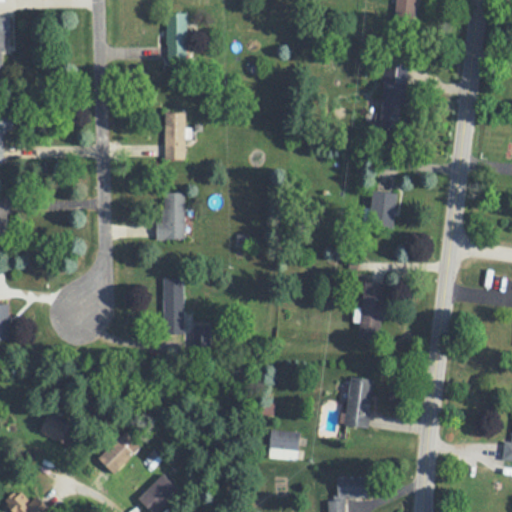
[(396,0),(395,19),(416,20),(417,0),(396,0)]
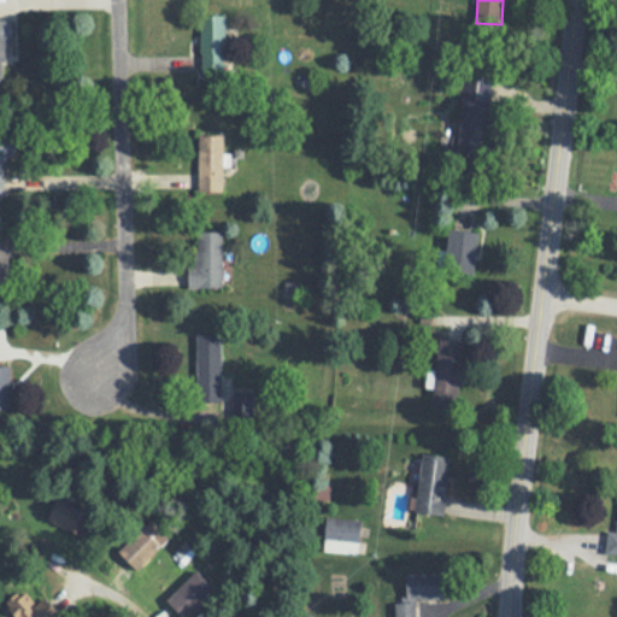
[(201,13),(224,13),(222,74),(199,74),(201,13)]
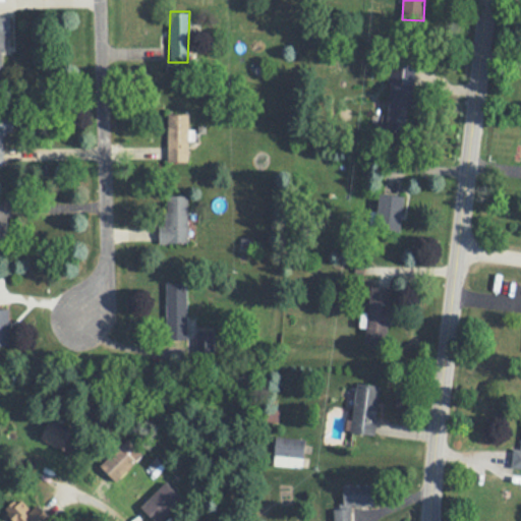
[(0,15),(0,69),(5,69),(4,51),(12,51),(12,15),(0,15)]
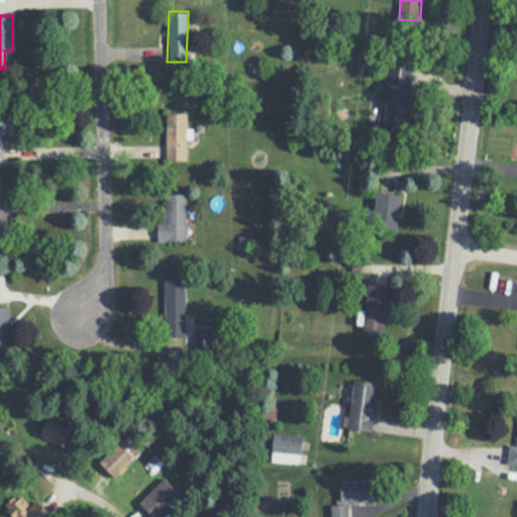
[(388,62),(385,116),(408,118),(411,63),(388,62)]
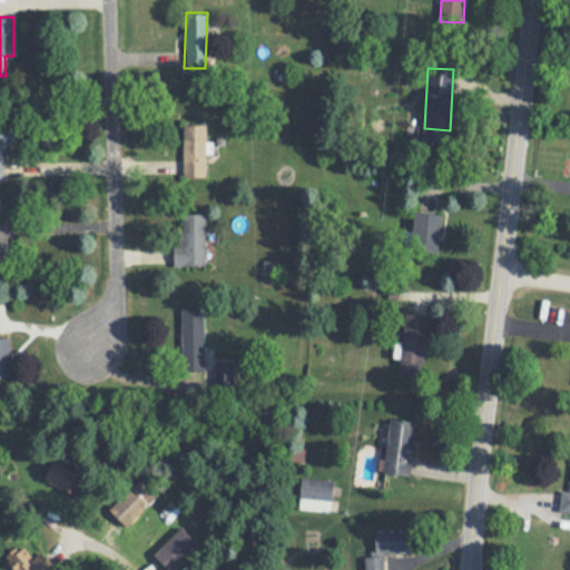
[(184,126),(208,126),(206,179),(183,179),(184,126)]
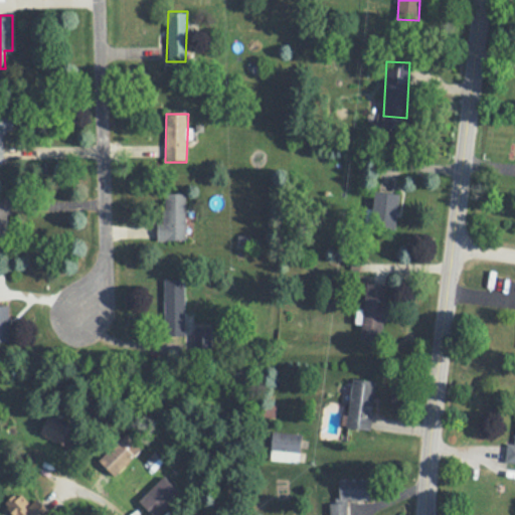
[(0,116),(0,162),(4,162),(3,132),(13,131),(13,116),(0,116)]
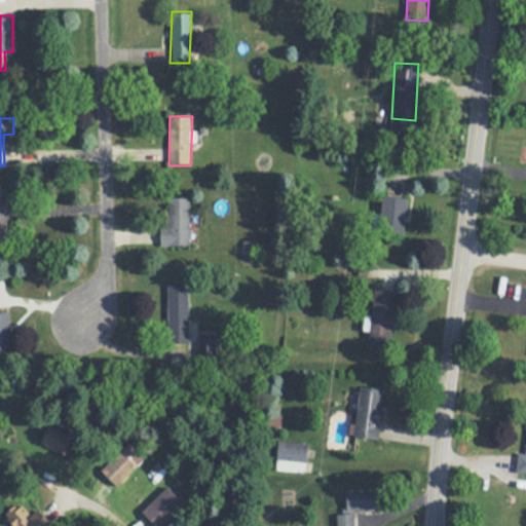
[(404,234),(409,198),(383,195),(378,231),(404,234)]
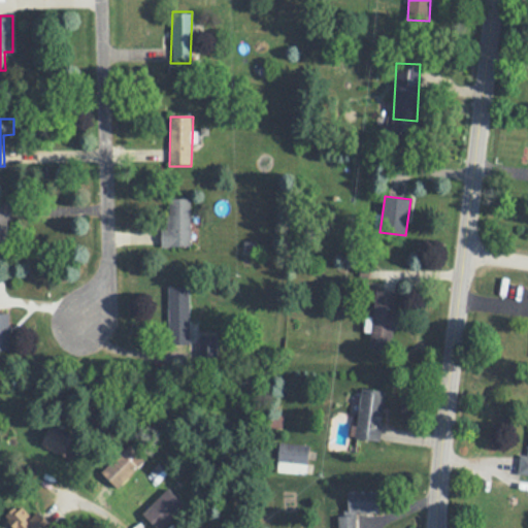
[(169,198),(190,198),(190,248),(165,248),(165,237),(169,238),(169,198)]
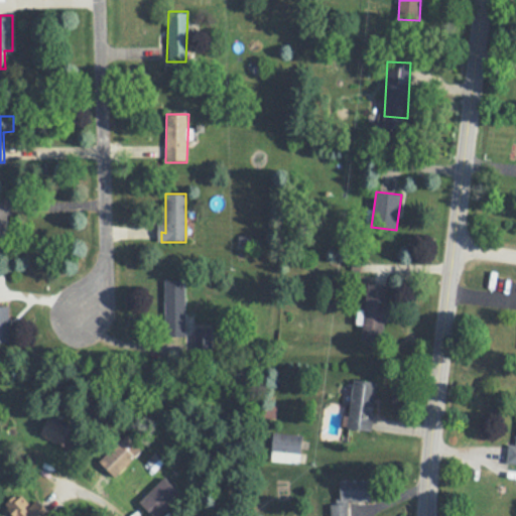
[(0,200),(10,200),(10,216),(4,216),(4,247),(0,247),(0,200)]
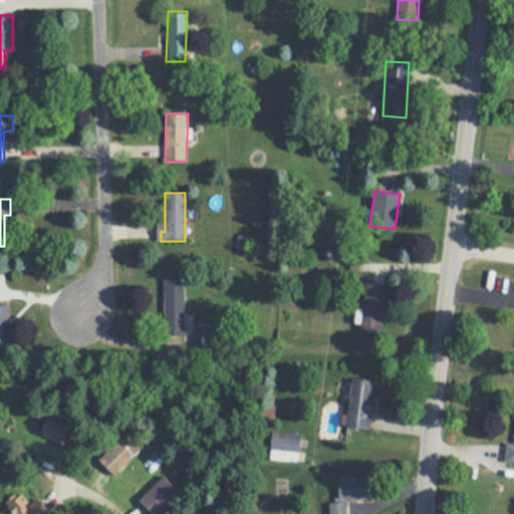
[(165,281),(166,336),(186,335),(184,280),(165,281)]
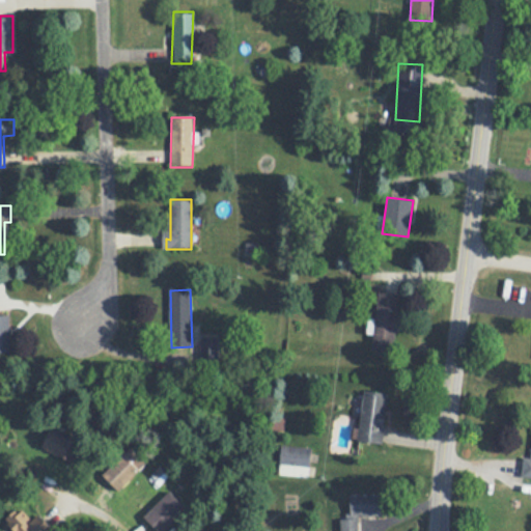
[(398,294),(378,292),(376,346),(397,346),(398,294)]
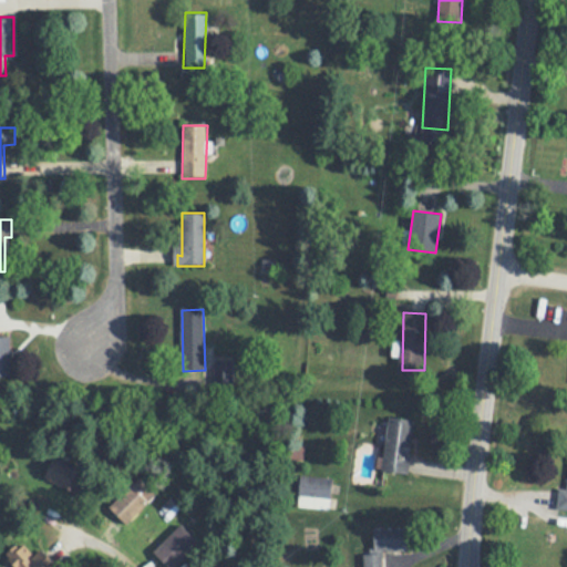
[(0,336),(14,337),(12,375),(0,374),(0,336)]
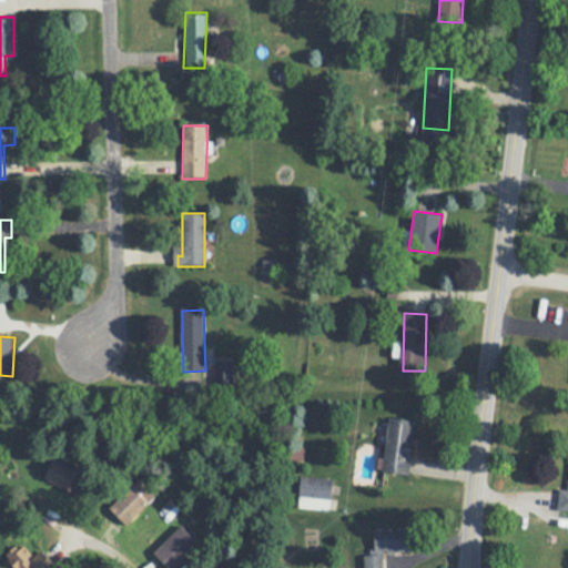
[(383,472),(409,475),(416,421),(389,417),(383,472)]
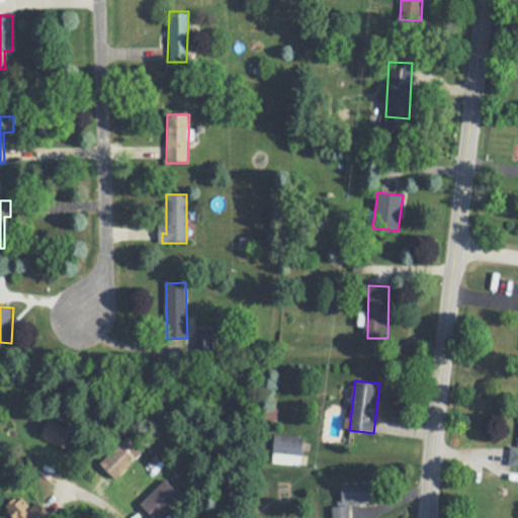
[(40,436),(70,452),(79,434),(50,419),(40,436)]
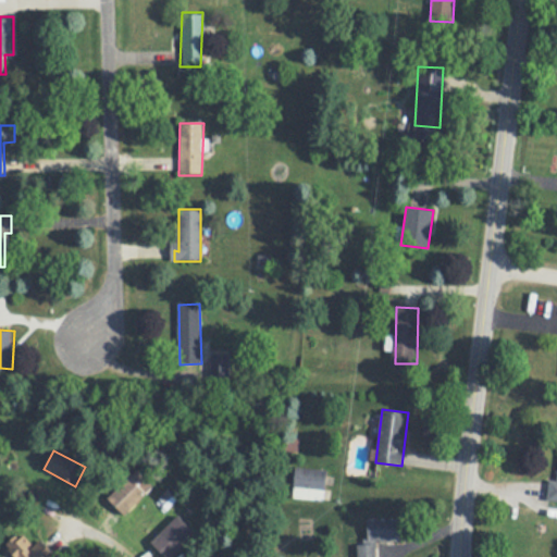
[(156,485),(137,467),(107,497),(125,515),(156,485)]
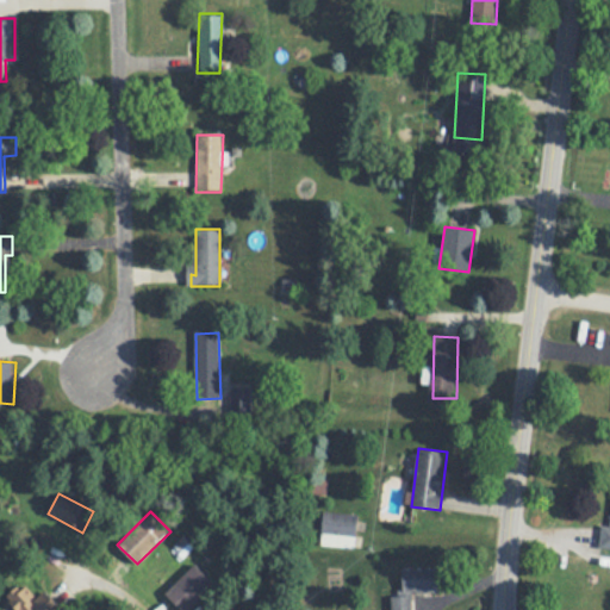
[(358,546),(358,514),(323,512),(323,546),(358,546)]
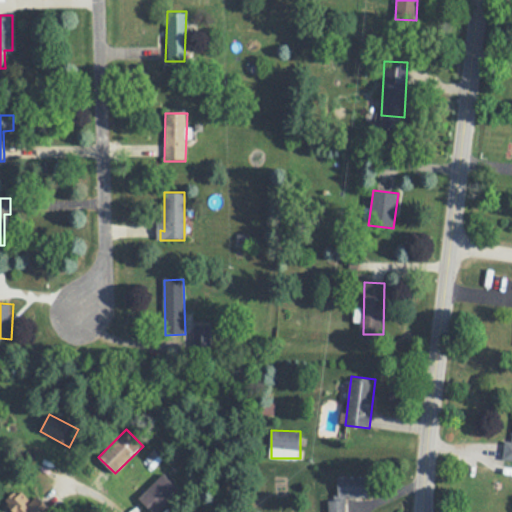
[(153,511),(158,511),(181,490),(163,473),(139,497),(153,511)]
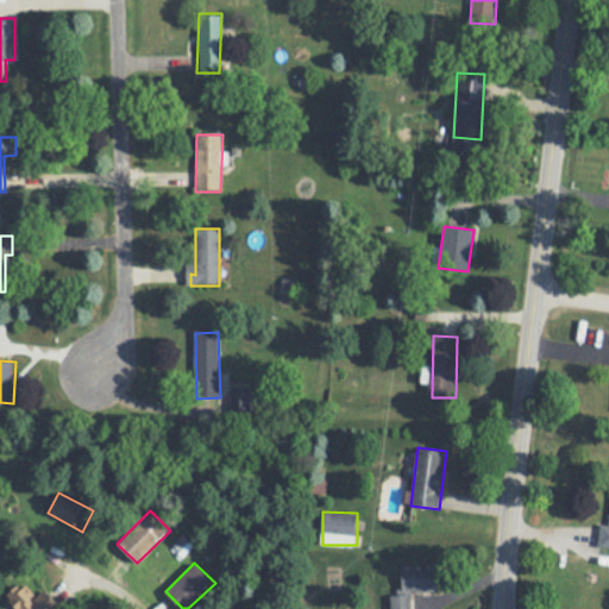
[(401,589),(391,589),(391,608),(412,608),(413,590),(438,590),(438,567),(402,567),(401,589)]
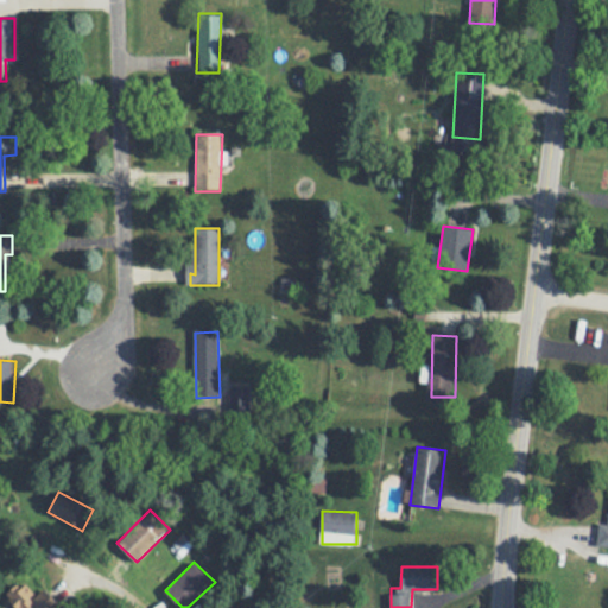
[(23,607),(63,607),(64,607),(44,588),(23,607)]
